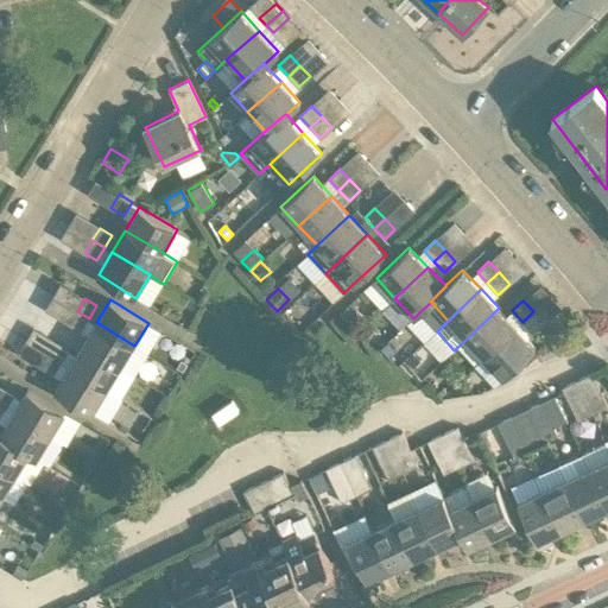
[(466,340),(483,359),(517,327),(499,308),(466,340)]
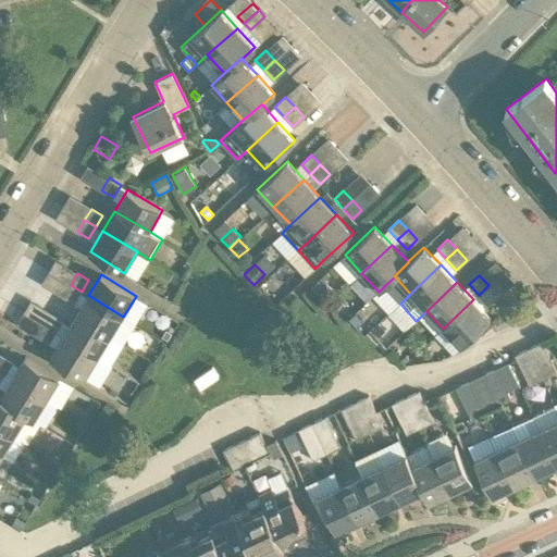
[(82,292),(71,285),(63,297),(74,304),(82,292)]
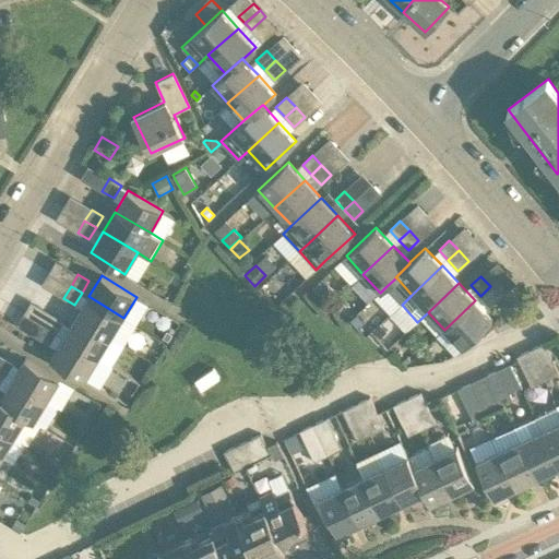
[(500,297),(490,286),(480,296),(490,306),(500,297)]
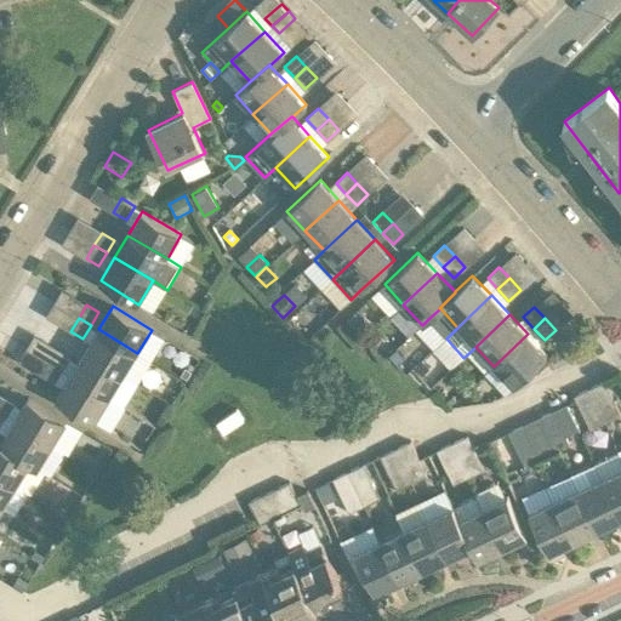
[(124,376),(137,353),(98,329),(84,352),(124,376)]
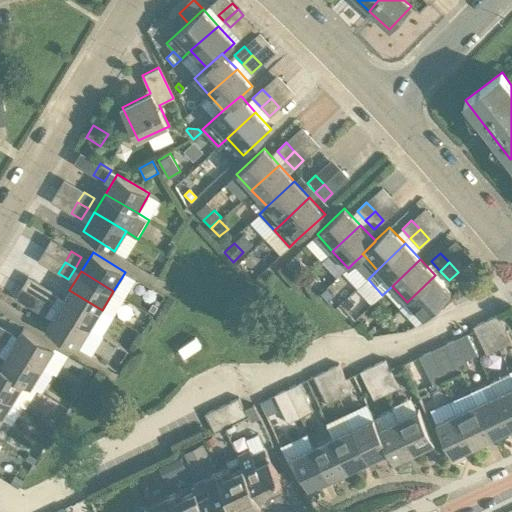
[(435,275),(407,302),(422,318),(450,292),(435,275)]
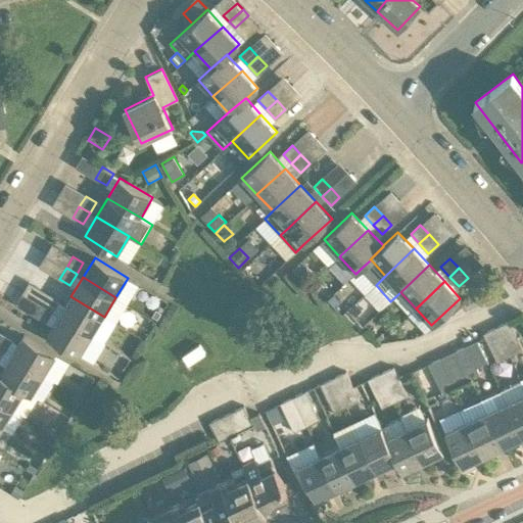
[(43,305),(53,312),(60,300),(49,294),(43,305)]
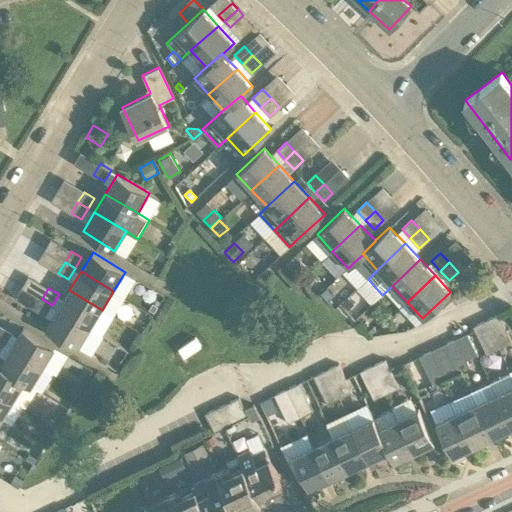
[(327,289),(321,294),(327,301),(333,295),(327,289)]
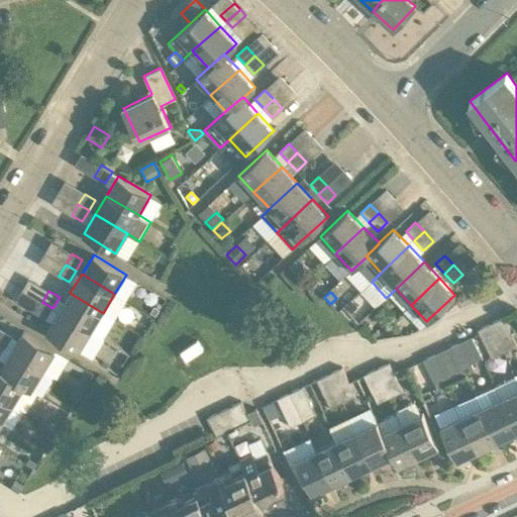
[(101,315),(103,313),(70,293),(59,311),(91,331),(93,329),(101,315)]
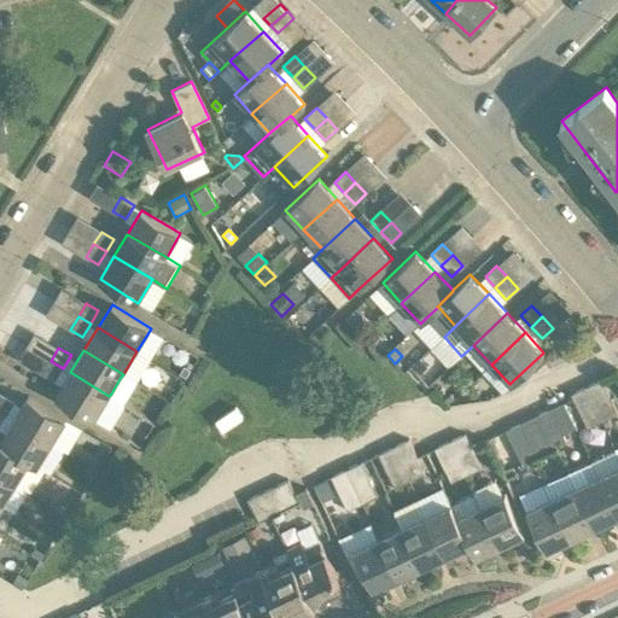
[(413,367),(420,374),(427,367),(420,360),(413,367)]
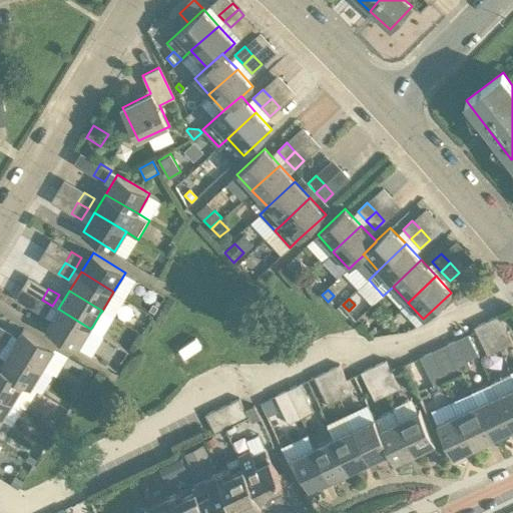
[(46,317),(52,306),(42,300),(35,310),(46,317)]
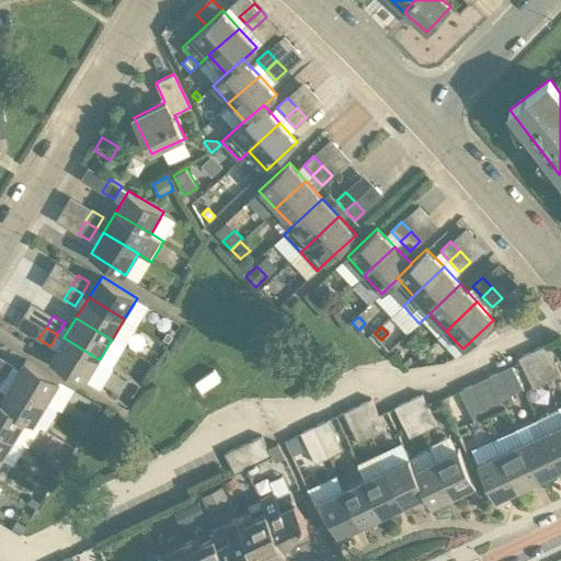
[(162,340),(169,344),(173,336),(168,333),(162,340)]
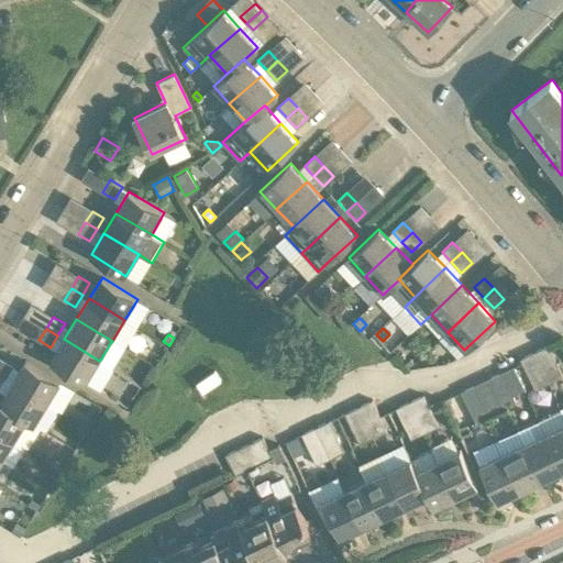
[(87,383),(99,361),(64,339),(52,360),(87,383)]
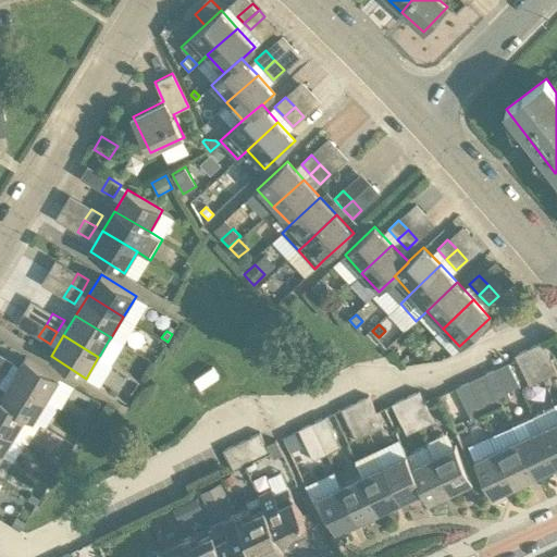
[(528,348),(542,380),(556,372),(542,342),(528,348)]
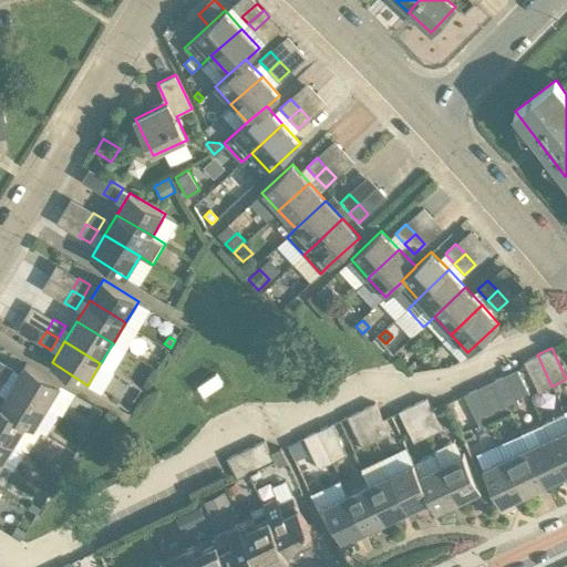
[(538,393),(552,387),(537,354),(523,361),(538,393)]
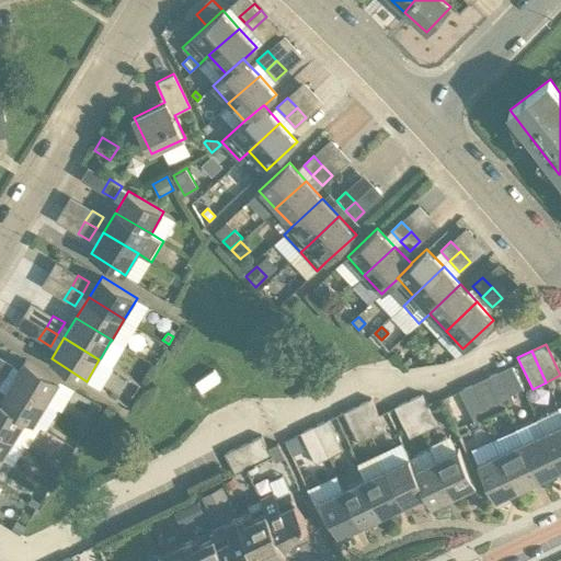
[(408,357),(402,364),(405,367),(411,362),(408,357)]
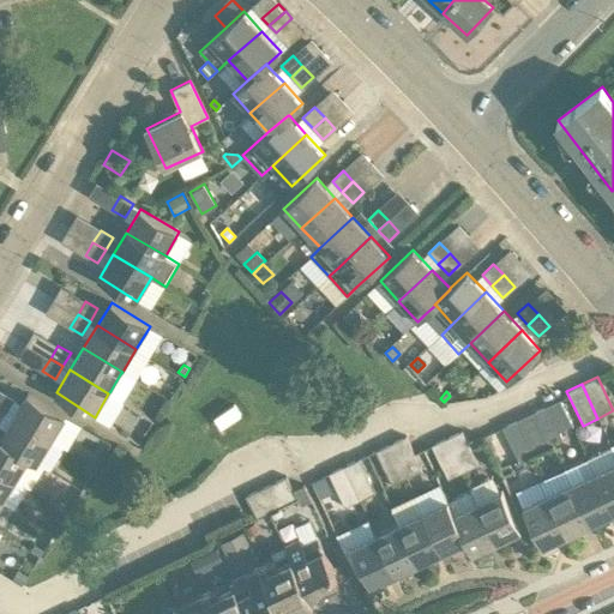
[(0,393),(0,408),(6,413),(13,399),(1,392),(0,393)]
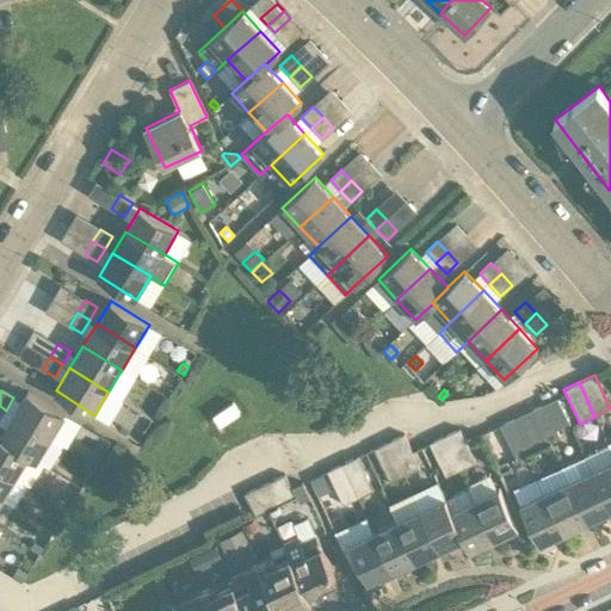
[(13,414),(51,438),(66,415),(28,392),(13,414)]
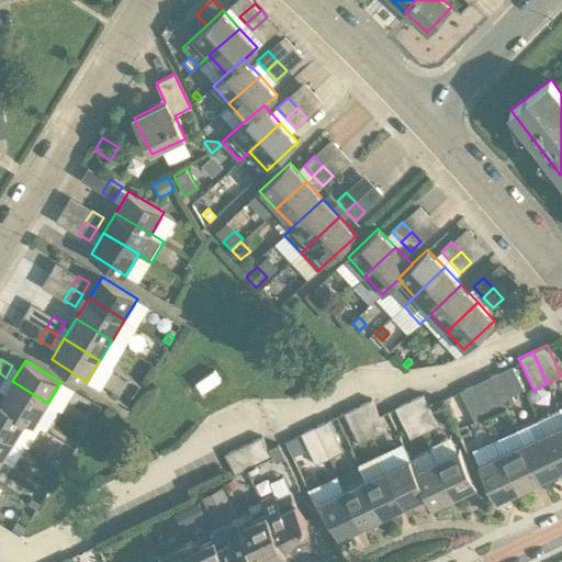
[(485,379),(501,409),(516,403),(512,395),(525,390),(513,366),(485,379)]
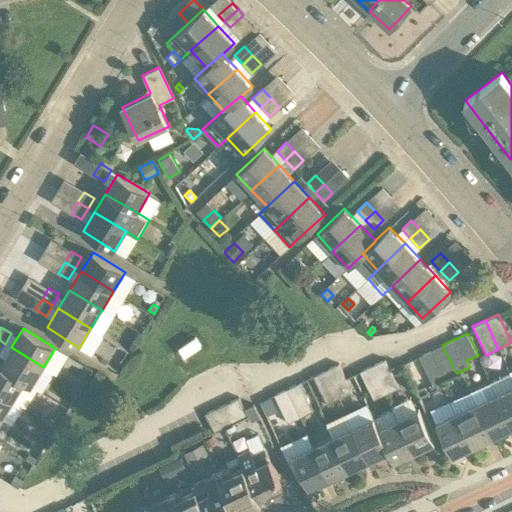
[(198,344),(182,351),(186,361),(202,353),(198,344)]
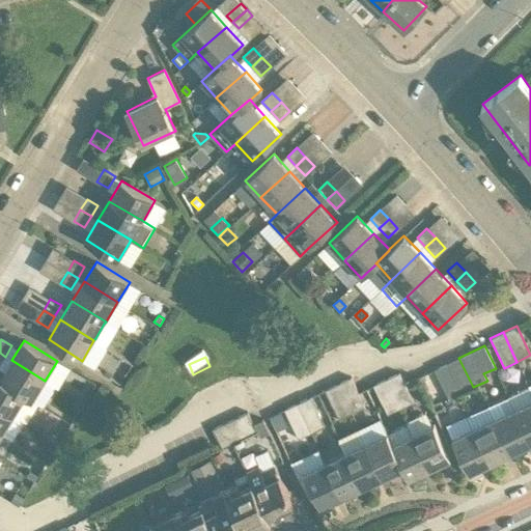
[(460,393),(473,387),(458,358),(446,364),(460,393)]
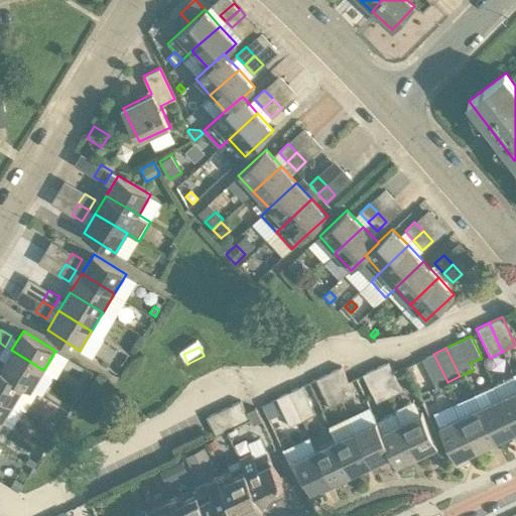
[(32,389),(43,370),(11,350),(0,369),(0,368),(0,369),(25,385),(24,386),(32,389)]
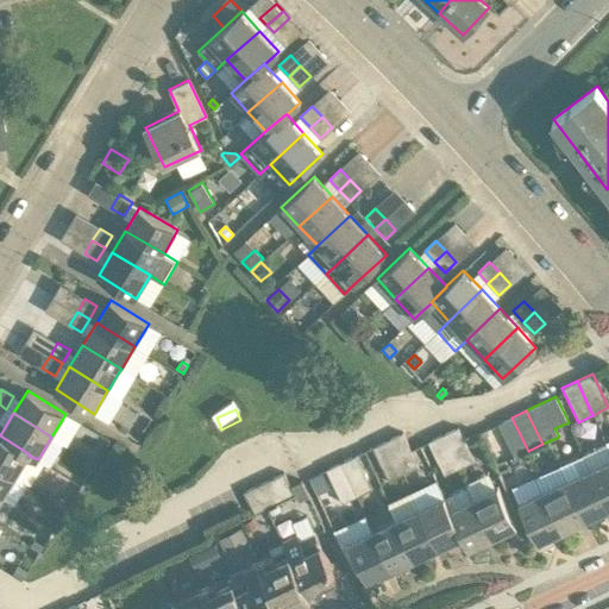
[(514,458),(528,451),(512,418),(498,425),(514,458)]
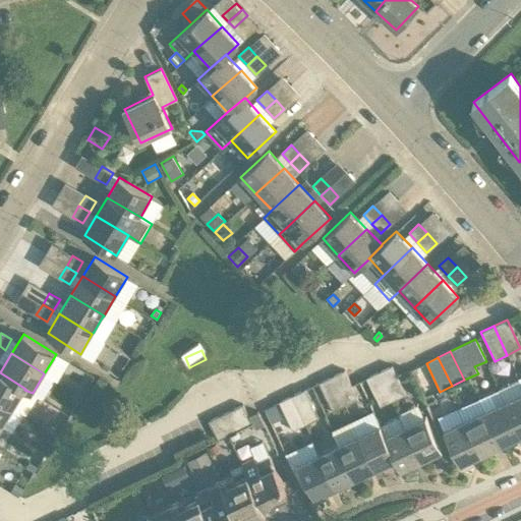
[(379,372),(392,401),(406,394),(392,365),(379,372)]
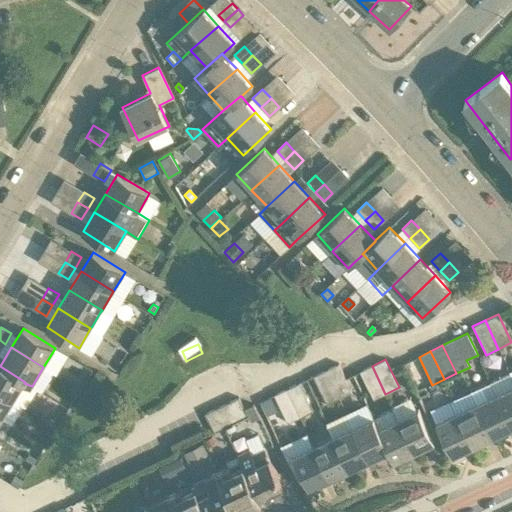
[(325,370),(339,399),(352,392),(338,364),(325,370)]
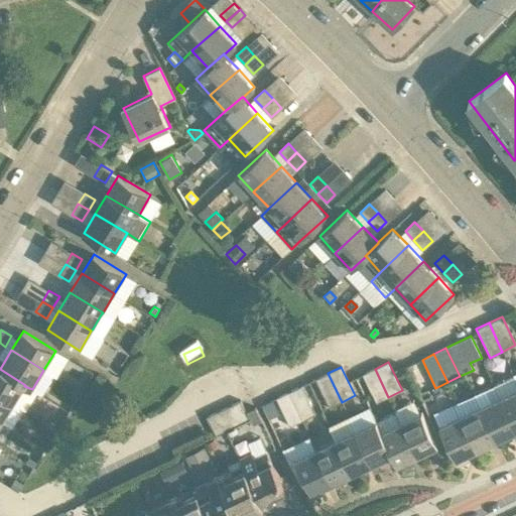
[(0,394),(14,403),(24,386),(25,385),(0,369),(0,368),(0,369),(0,368),(0,394)]
